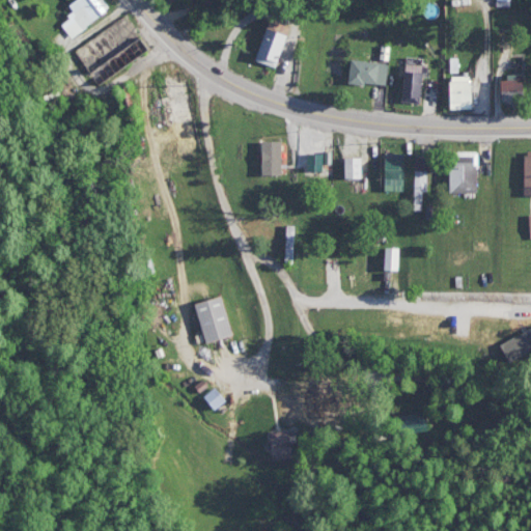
[(77,0),(70,5),(84,29),(107,15),(98,0),(77,0)]
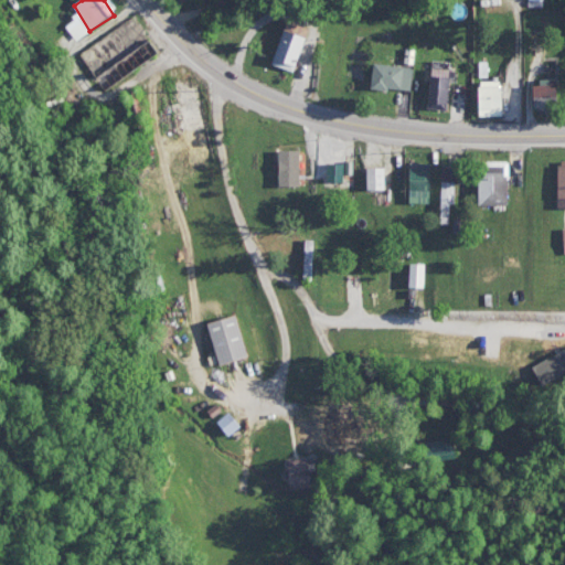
[(272,61),(294,70),(311,28),(289,19),(272,61)]
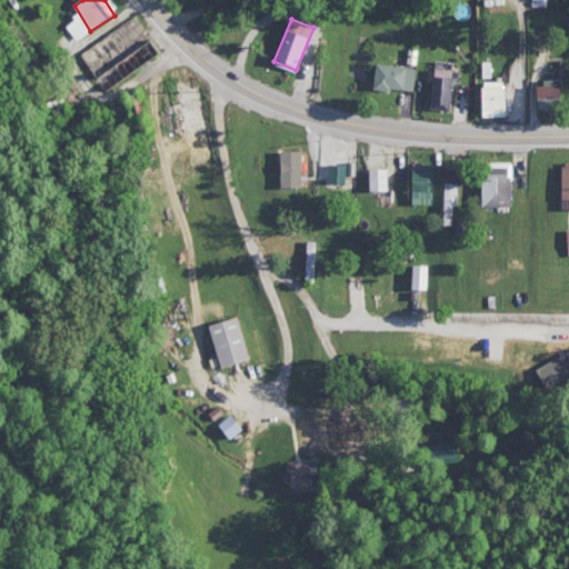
[(416,65),(377,63),(376,88),(415,90),(416,65)]
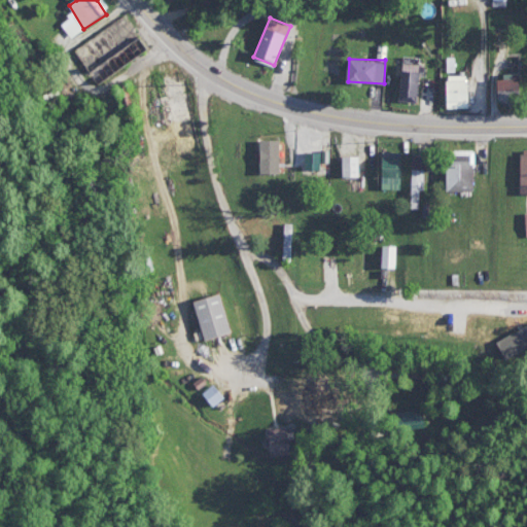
[(401,100),(419,101),(421,71),(403,70),(401,100)]
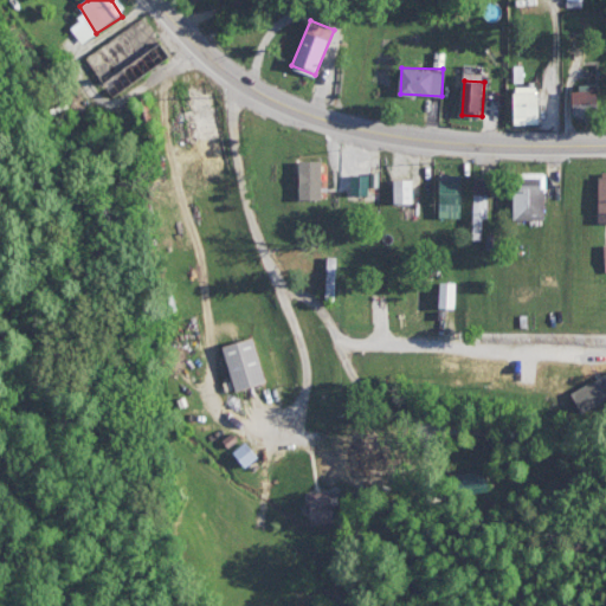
[(577,115),(600,116),(601,88),(577,86),(577,115)]
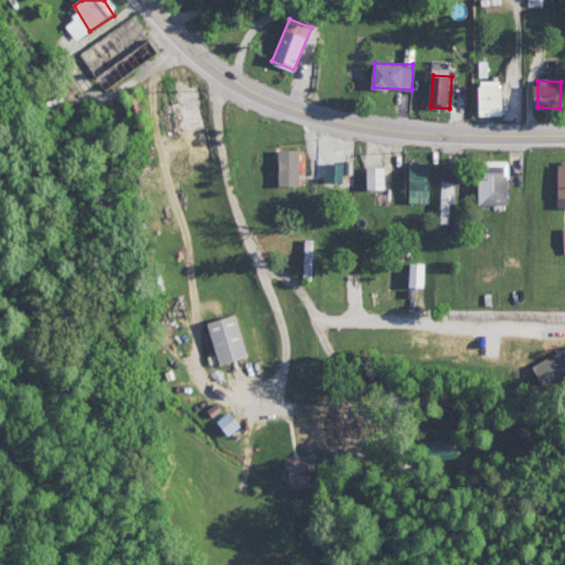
[(478,84),(478,115),(509,115),(509,84),(478,84)]
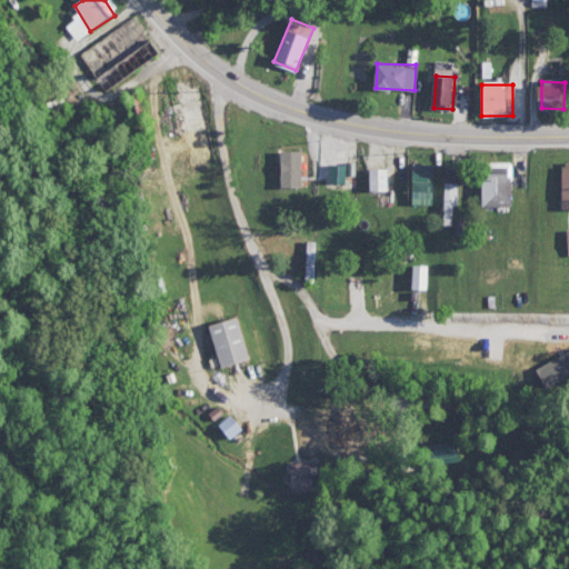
[(157,109),(172,106),(176,123),(161,127),(157,109)]
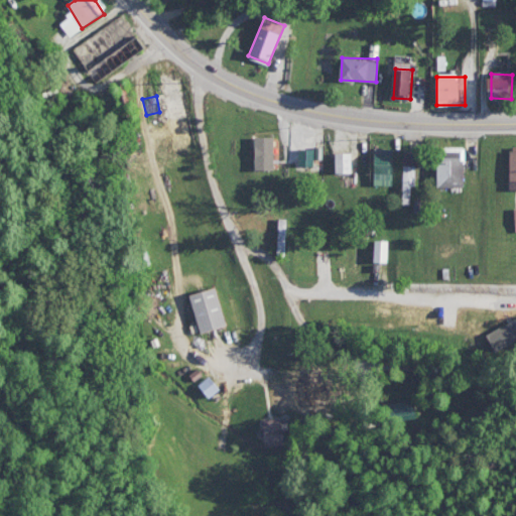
[(253,139),(275,137),(277,172),(255,173),(253,139)]
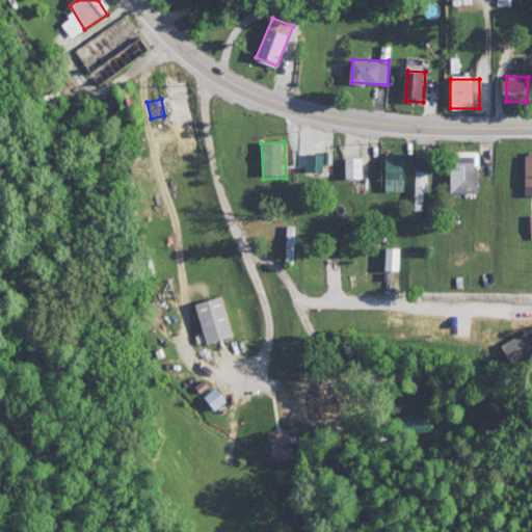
[(310,181),(331,181),(331,143),(310,143),(310,181)]
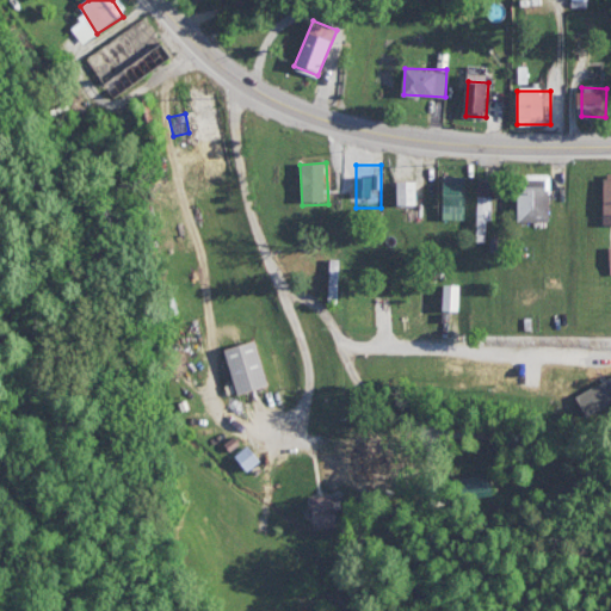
[(443,218),(468,218),(468,176),(443,176),(443,218)]
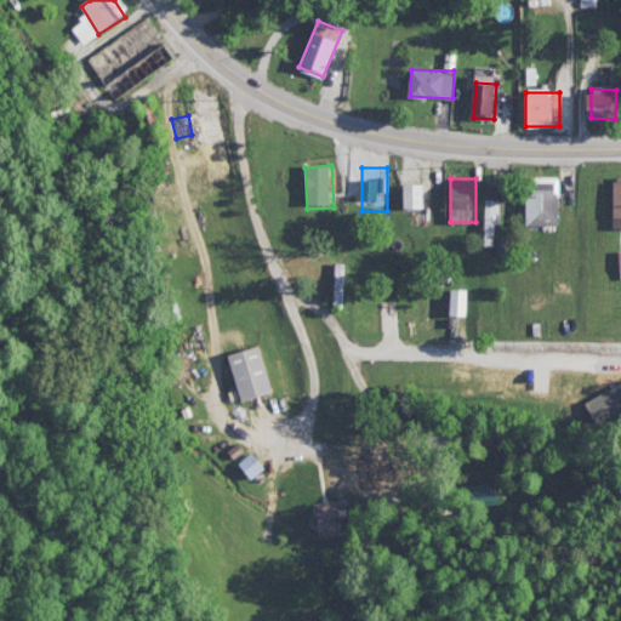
[(403,208),(425,208),(425,183),(403,183),(403,208)]
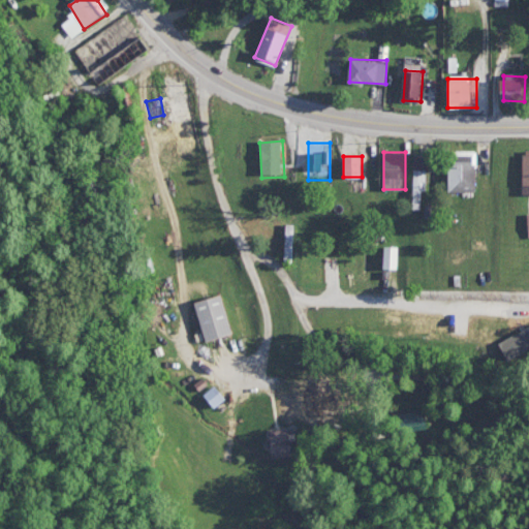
[(478,191),(478,160),(466,160),(466,159),(449,159),(449,191),(478,191)]
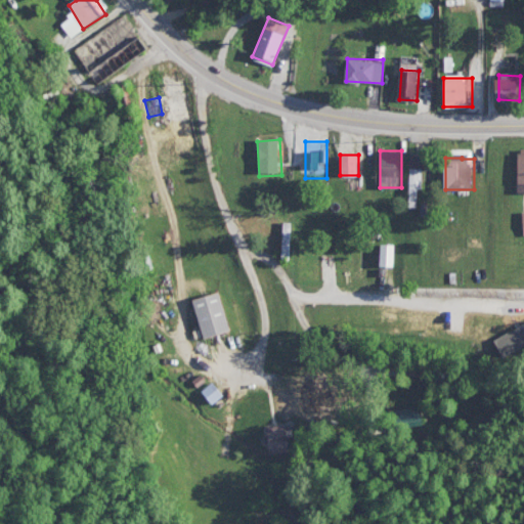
[(421,168),(407,168),(407,207),(421,207),(421,168)]
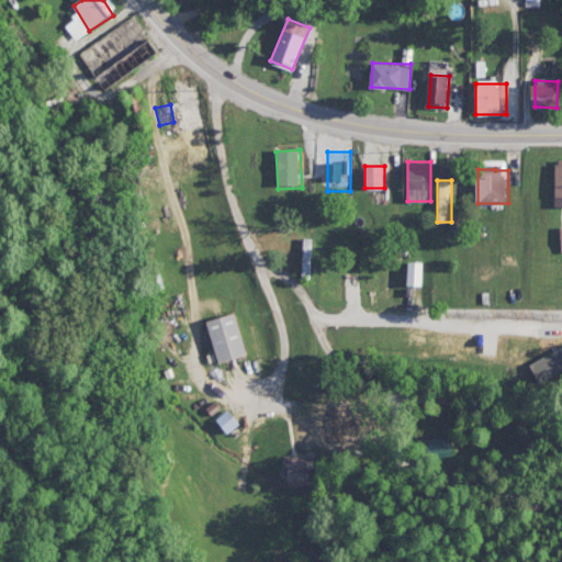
[(301,238),(313,238),(312,280),(300,279),(301,238)]
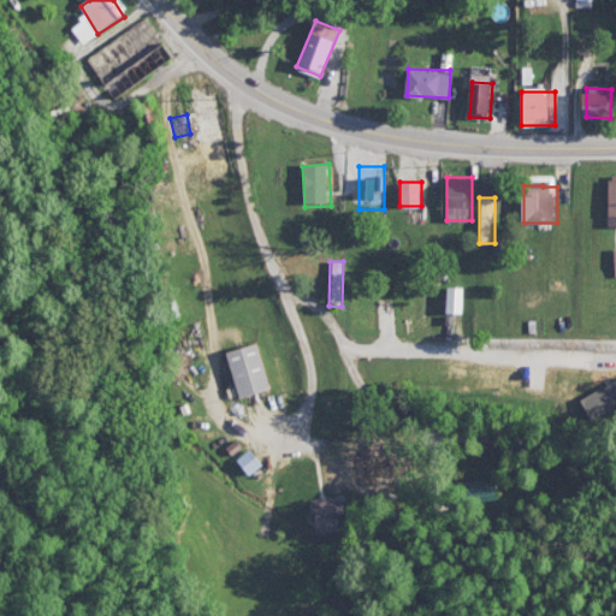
[(444,288),(466,289),(465,319),(443,318),(444,288)]
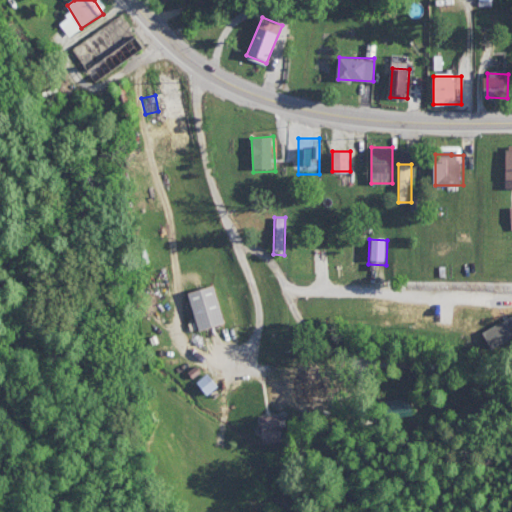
[(185,292),(215,285),(224,323),(194,331),(185,292)]
